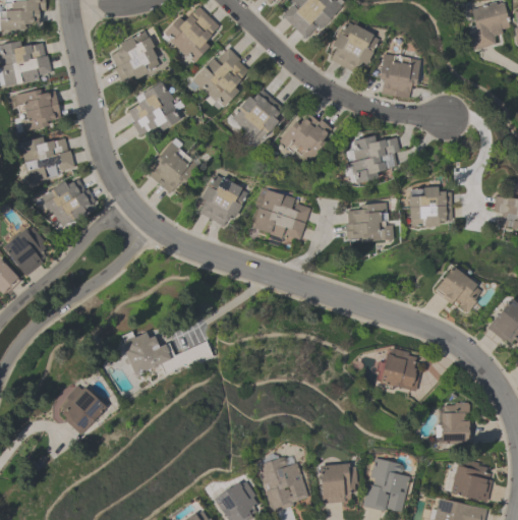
[(46,0),(46,9),(40,9),(40,13),(33,13),(33,17),(34,17),(35,29),(0,30),(0,4),(6,4),(5,0),(46,0)]
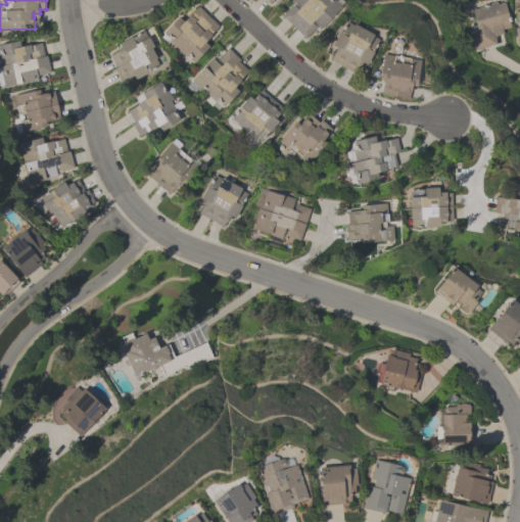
[(266,0),(276,8),(282,0),(266,0)]
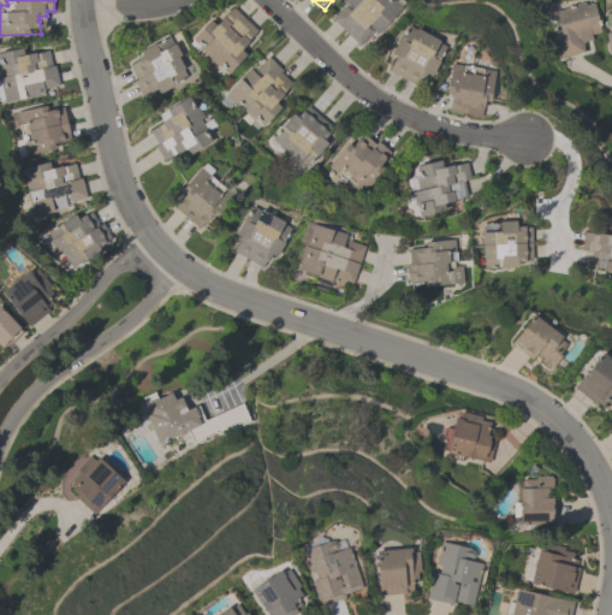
[(397,0),(404,6),(380,33),(370,23),(368,27),(373,30),(372,31),(373,33),(362,45),(333,17),(345,5),(346,6),(348,6),(350,9),(352,6),(346,0),(397,0)]
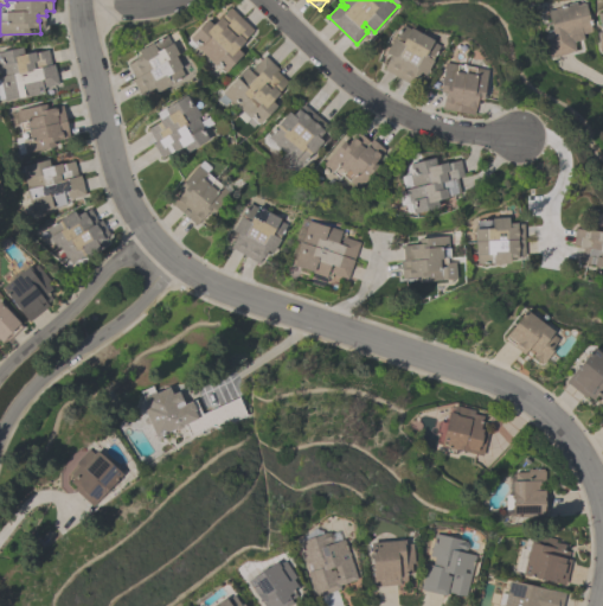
[(592,32),(584,34),(585,39),(575,42),(577,50),(552,57),(547,39),(555,38),(547,12),(559,8),(559,7),(577,2),(578,6),(585,4),(592,32)]
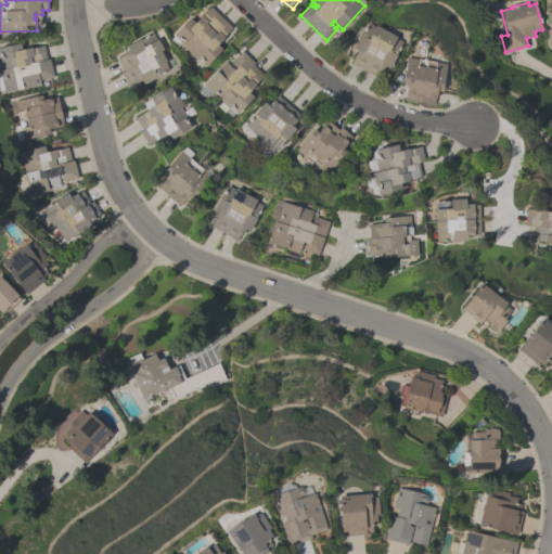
[(176,35),(192,18),(196,23),(204,15),(204,16),(214,7),(234,27),(226,37),(227,38),(219,46),(225,50),(208,66),(201,60),(200,60),(181,41),(182,41),(176,35)]
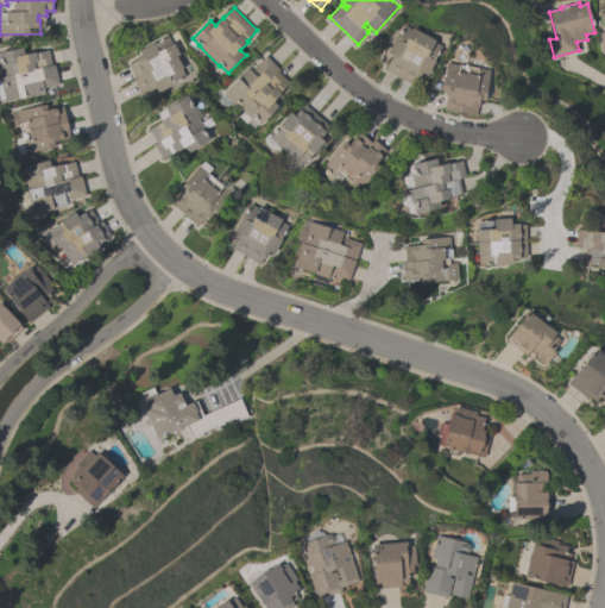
[(386,69),(389,63),(392,56),(388,52),(396,39),(397,39),(405,25),(413,30),(414,29),(436,42),(435,42),(443,46),(435,60),(436,61),(428,75),(423,73),(418,80),(417,80),(414,86),(386,69)]
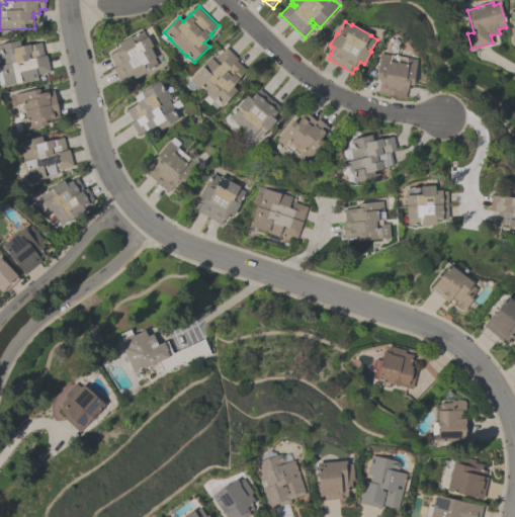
[(145,30),(154,47),(152,49),(161,65),(136,79),(134,75),(126,79),(125,76),(121,79),(114,68),(117,66),(111,55),(116,52),(115,51),(121,48),(119,44),(132,36),(133,37),(145,30)]
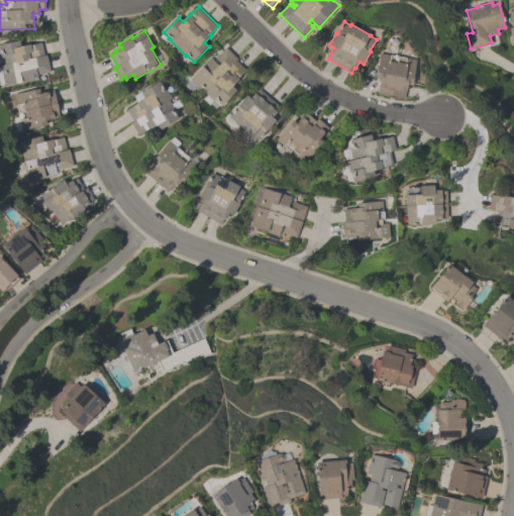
[(43,42),(45,55),(48,55),(52,71),(38,74),(39,78),(6,86),(5,85),(0,86),(0,67),(1,67),(1,66),(2,65),(0,56),(0,45),(20,41),(21,47),(31,44),(31,45),(43,42)]
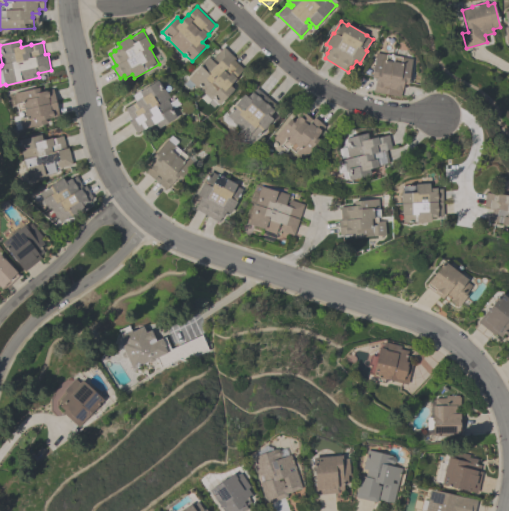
[(245,69),(237,77),(238,78),(231,85),(236,89),(220,105),(204,90),(203,91),(190,78),(201,67),(200,66),(210,56),(214,61),(216,59),(215,58),(216,57),(215,56),(225,46),(237,59),(236,60),(245,69)]
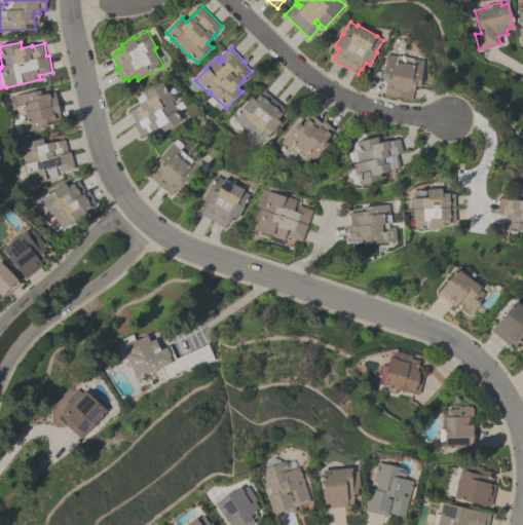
[(385,95),(387,81),(383,80),(388,54),(424,62),(419,88),(415,87),(413,100),(385,95)]
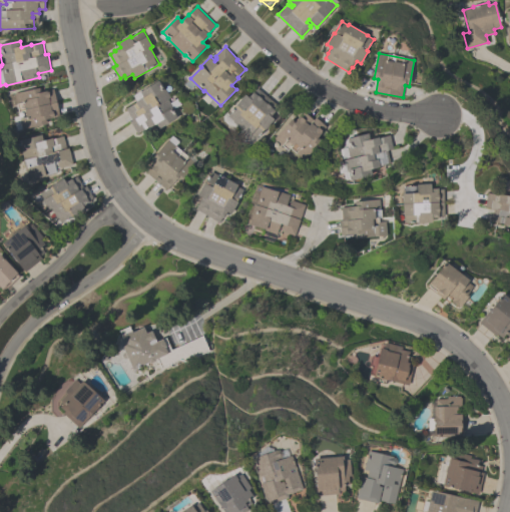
[(178,117),(160,129),(157,124),(149,129),(148,127),(138,133),(130,121),(133,119),(127,108),(136,103),(135,102),(144,97),(141,92),(159,81),(163,88),(165,87),(172,97),(169,99),(175,108),(174,109),(178,116),(177,116),(178,117)]
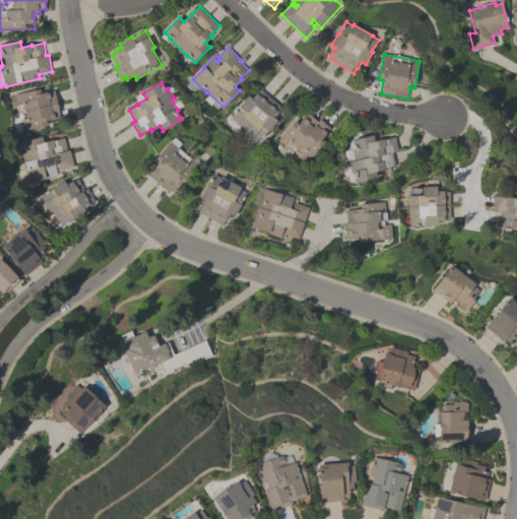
[(55,90),(62,119),(53,121),(54,125),(23,132),(17,107),(13,108),(10,96),(13,95),(13,93),(17,92),(17,94),(41,88),(42,93),(55,90)]
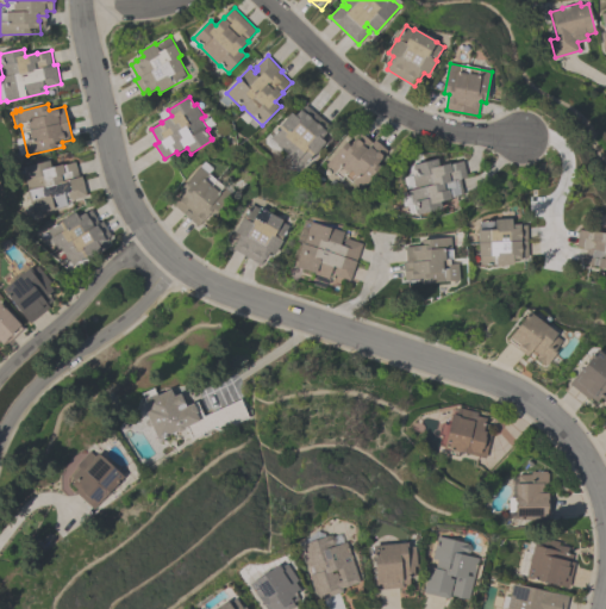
[(273,136),(292,112),(297,116),(306,104),(333,125),(323,138),(326,141),(307,166),(299,159),(298,160),(287,153),(276,145),(279,142),(273,136)]
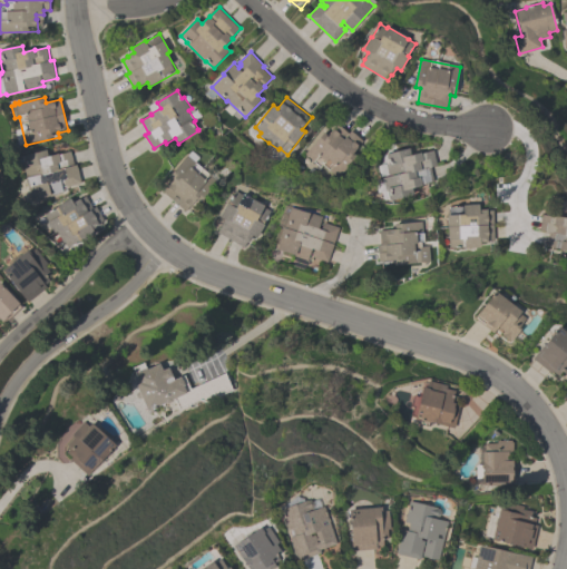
[(364,140),(353,154),(359,157),(344,175),(335,167),(338,165),(335,163),(331,168),(324,163),(323,165),(308,153),(324,131),(329,135),(333,129),(334,130),(335,129),(336,130),(341,125),(350,133),(352,129),(364,140)]
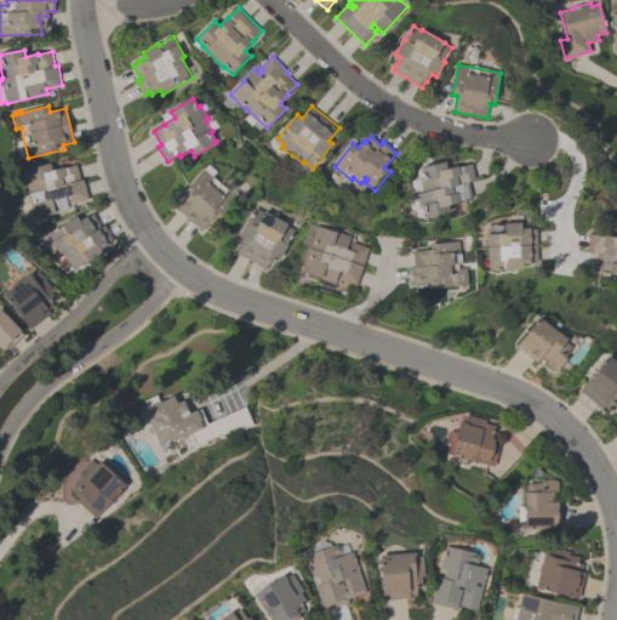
[(426,219),(423,206),(421,206),(418,193),(424,191),(421,177),(423,177),(421,168),(446,161),(447,169),(473,163),(478,180),(470,182),(474,197),(461,200),(461,202),(450,204),(451,212),(426,219)]
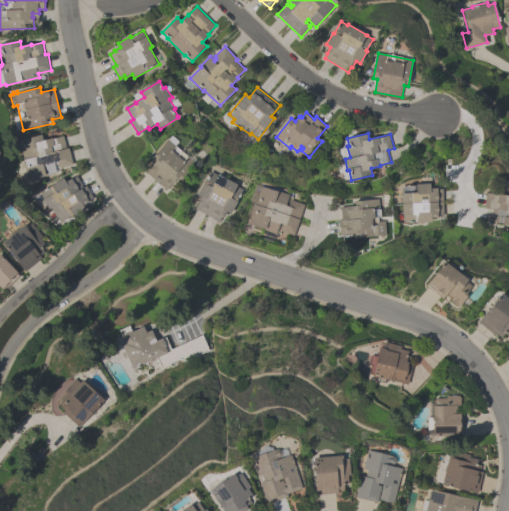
[(74,163),(60,168),(59,164),(56,165),(58,171),(31,179),(22,148),(23,148),(21,141),(42,135),(44,141),(64,135),(68,148),(70,147),(74,163)]
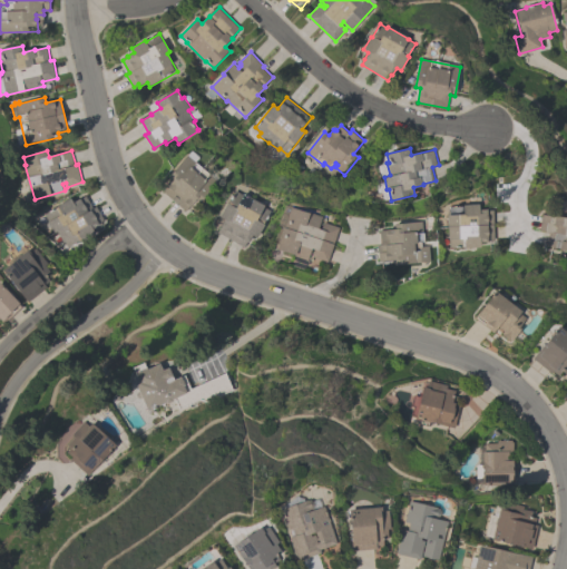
[(164,190),(169,184),(170,185),(174,180),(169,177),(188,155),(217,180),(198,202),(195,199),(192,203),(193,203),(186,211),(164,190)]
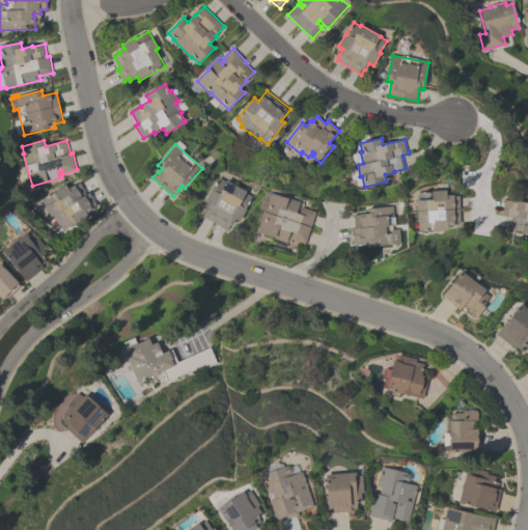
[(203,217),(206,212),(205,211),(210,204),(205,202),(212,190),(213,190),(220,177),(227,182),(227,180),(247,192),(253,196),(246,208),(247,210),(240,222),(235,220),(232,226),(230,226),(228,230),(203,217)]
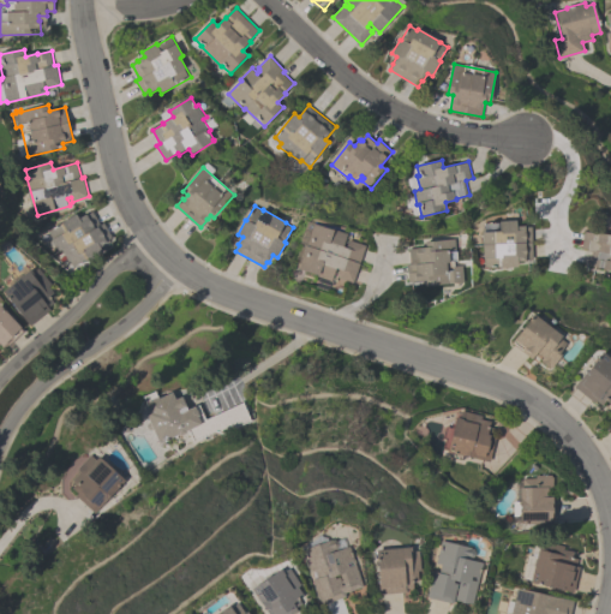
[(114,237),(99,245),(103,252),(76,268),(71,260),(69,261),(63,249),(59,251),(53,239),(54,238),(49,230),(77,214),(79,219),(94,210),(102,224),(106,222),(114,237)]
